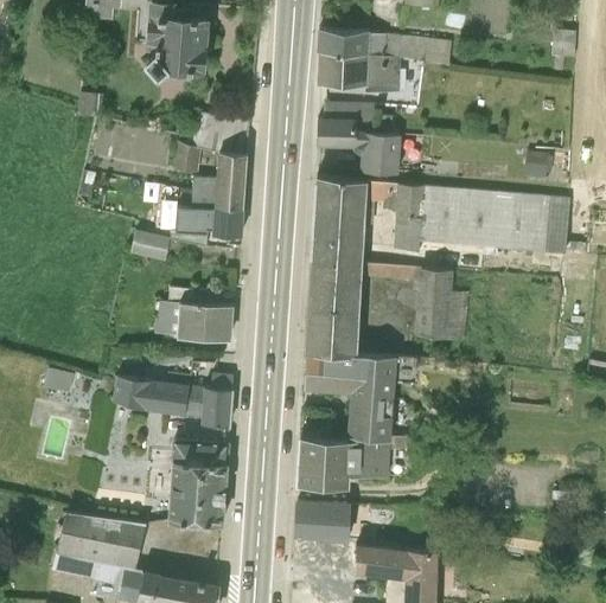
[(120,0),(88,0),(85,18),(119,21),(120,0)]
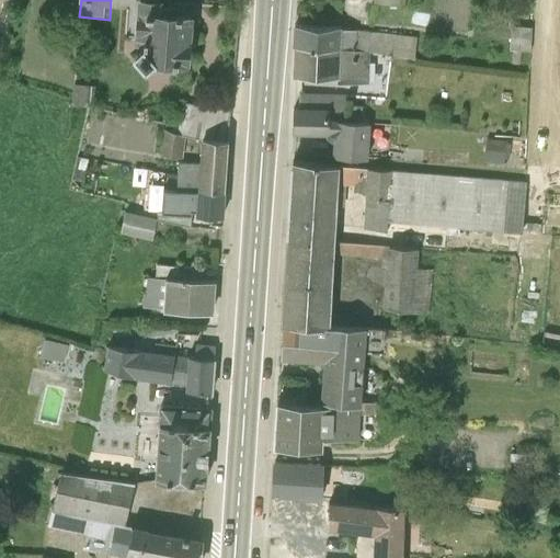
[(164,1),(139,1),(135,55),(150,72),(175,76),(179,66),(190,68),(192,19),(162,12),(164,1)]
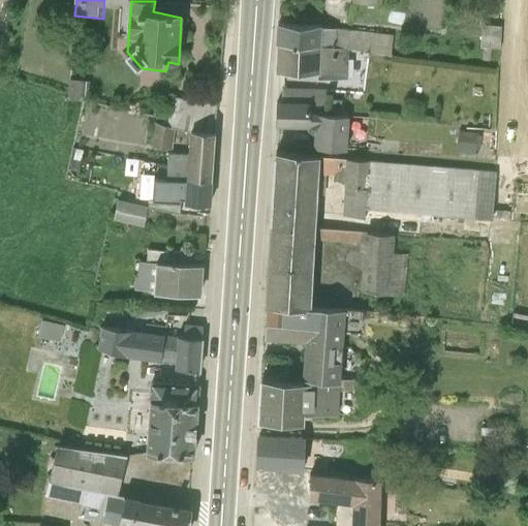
[(486,45),(503,48),(505,27),(488,25),(486,45)]
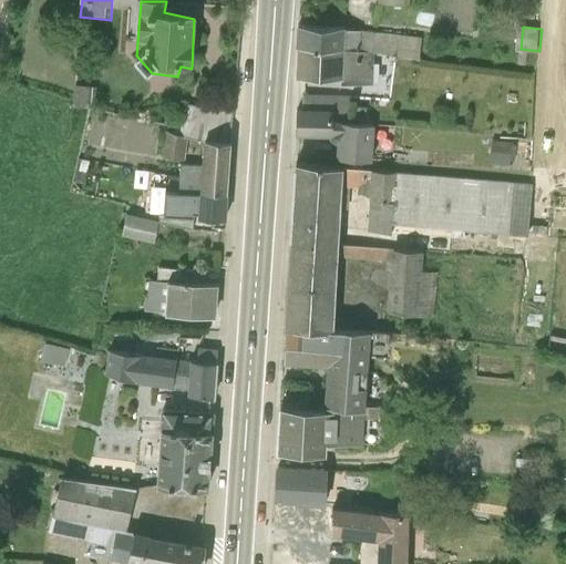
[(300,31),(300,50),(343,51),(343,32),(300,31)]
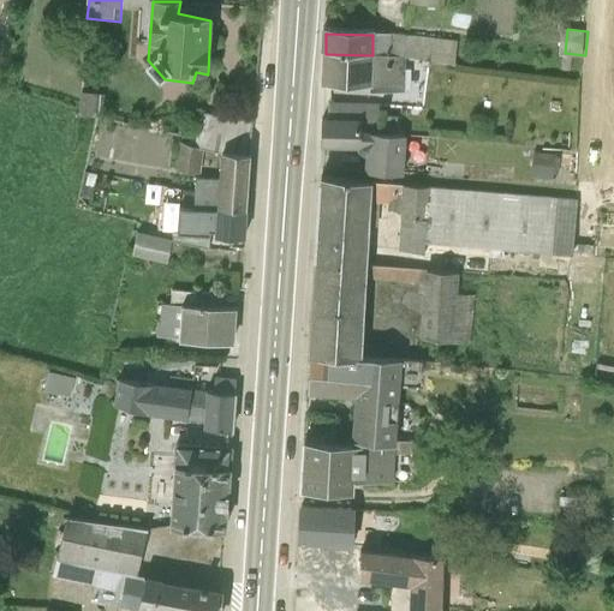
[(373,55),(326,54),(325,87),(373,88),(373,55)]
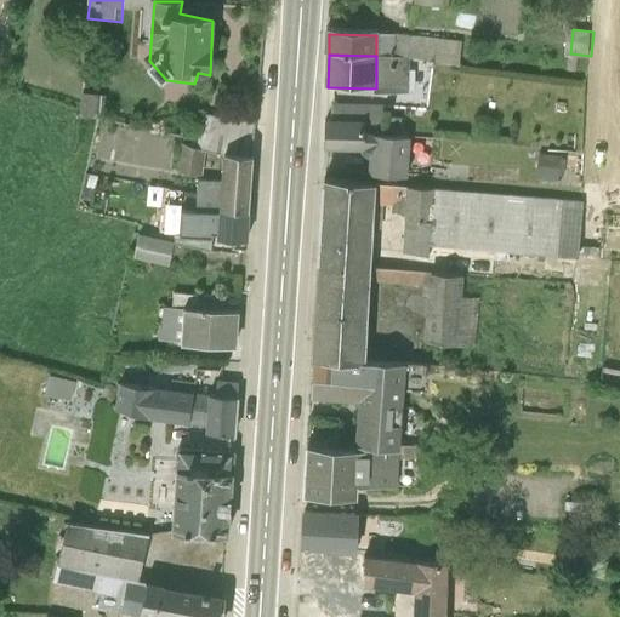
[(408,63),(376,56),(376,89),(408,91),(408,63)]
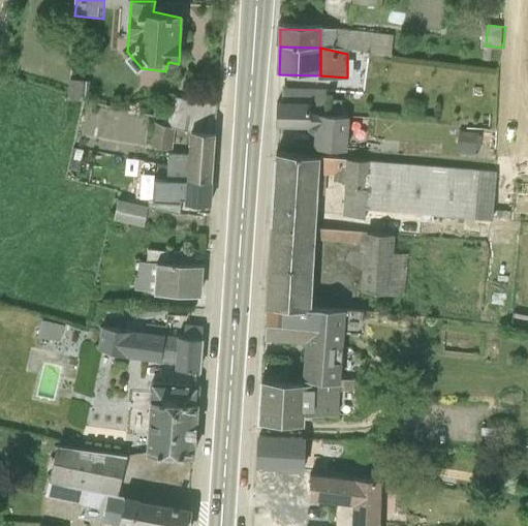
[(172,100),(167,130),(215,137),(219,107),(172,100)]
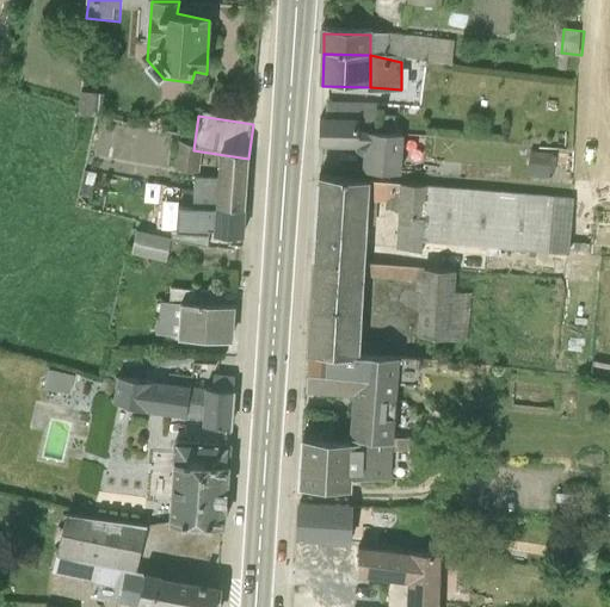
[(359,124),(321,123),(320,149),(363,152),(362,173),(402,175),(405,137),(358,135),(359,124)]
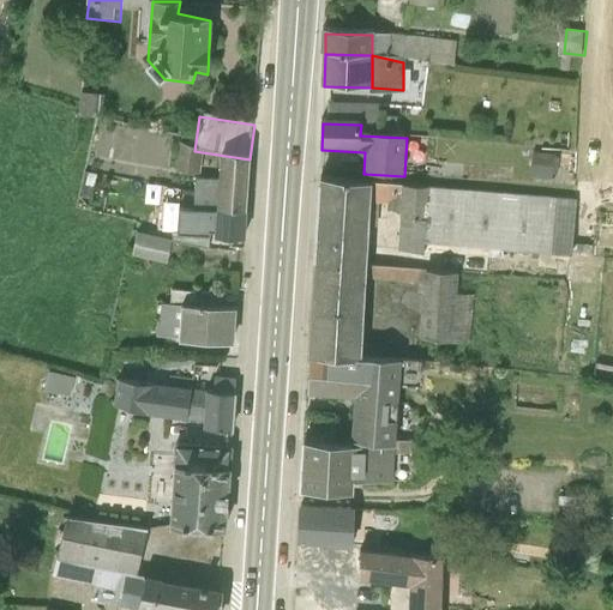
[(557,177),(559,157),(538,155),(535,175),(557,177)]
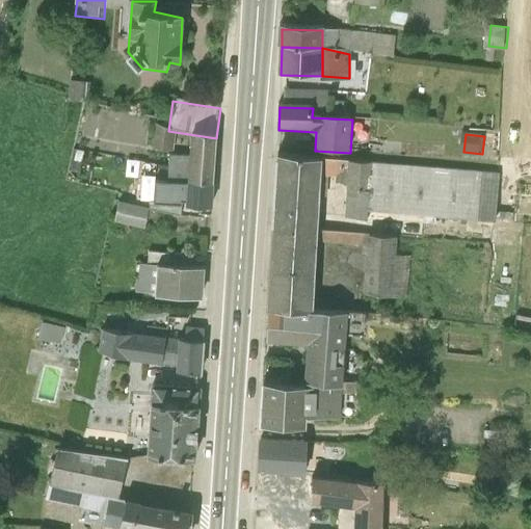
[(214,183),(216,138),(190,136),(190,157),(168,157),(169,180),(188,183),(214,183)]
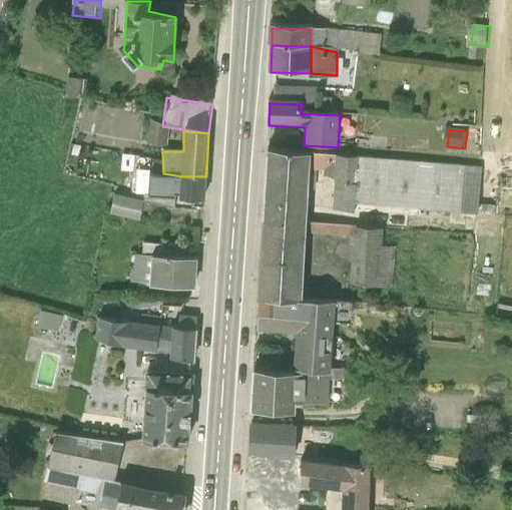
[(307,223),(309,156),(268,153),(265,222),(307,223)]
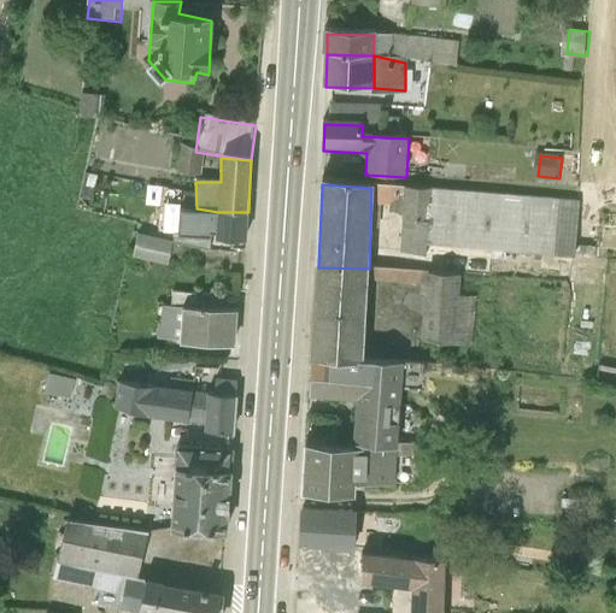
[(579,206),(371,188),(373,231),(404,233),(400,241),(574,261),(579,206)]
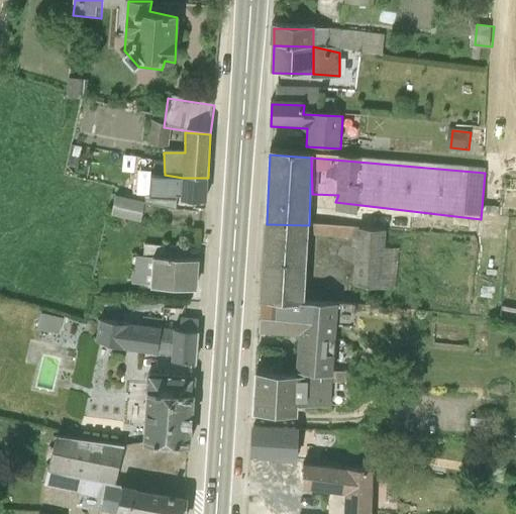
[(182,202),(183,178),(148,176),(147,200),(182,202)]
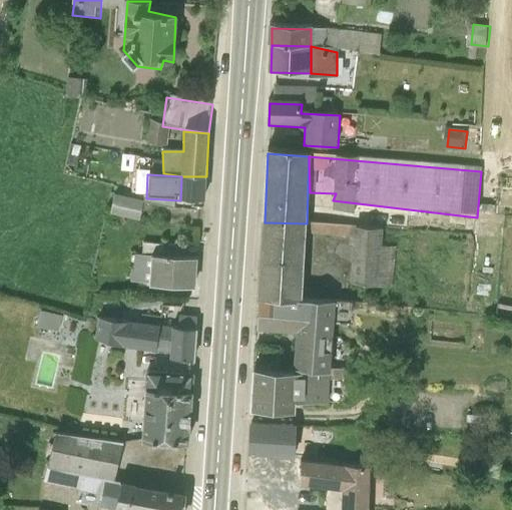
[(206,176),(181,176),(180,200),(205,200),(206,176)]
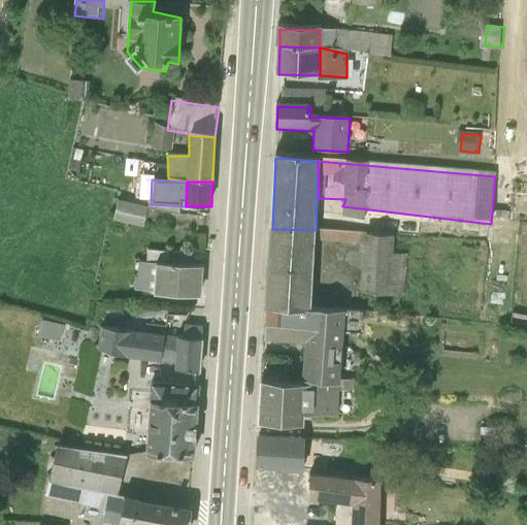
[(362,242),(362,229),(319,228),(319,241),(362,242)]
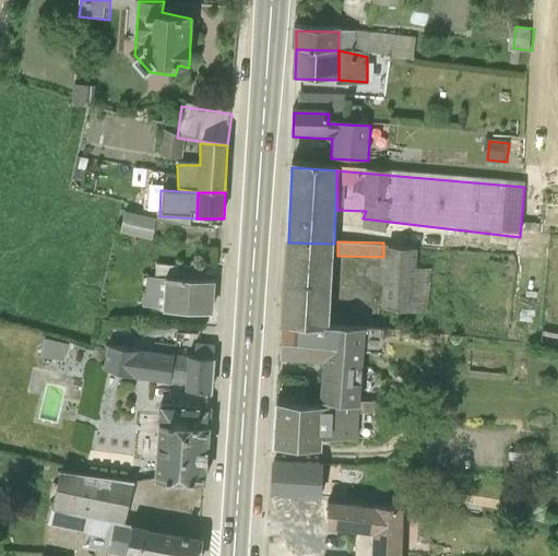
[(334,244),(288,243),(283,329),(329,330),(334,244)]
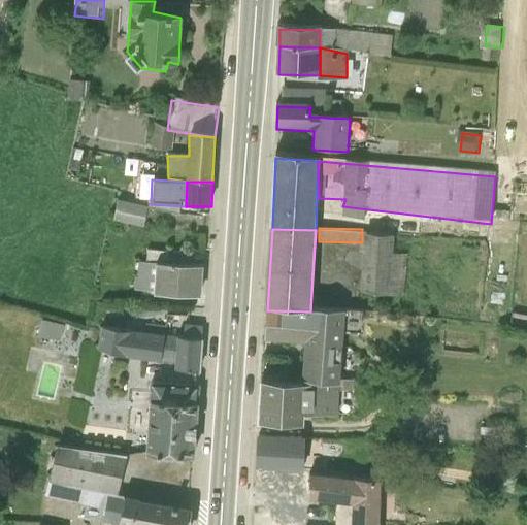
[(407,256),(391,255),(392,239),(363,237),(359,292),(370,293),(403,296),(407,256)]
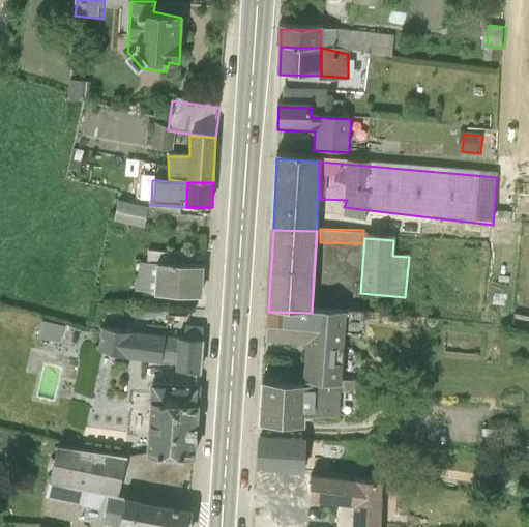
[(149,254),(148,264),(189,266),(190,256),(149,254)]
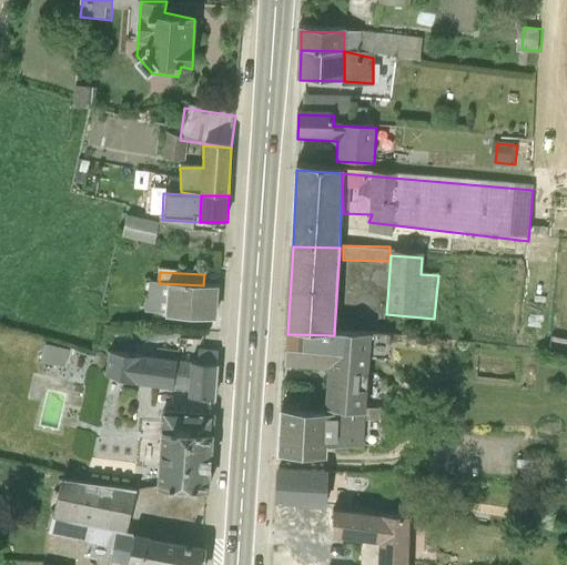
[(203,285),(168,284),(166,318),(215,319),(216,286),(203,285)]
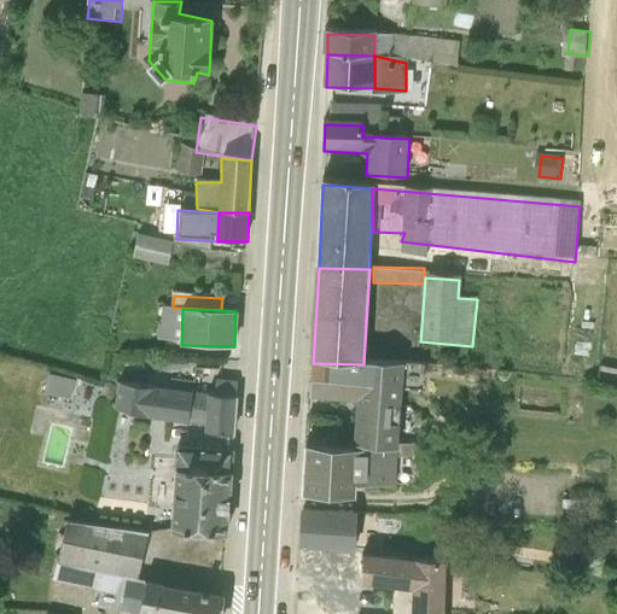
[(364,364),(313,363),(309,397),(355,402),(355,450),(396,452),(401,366),(364,364)]
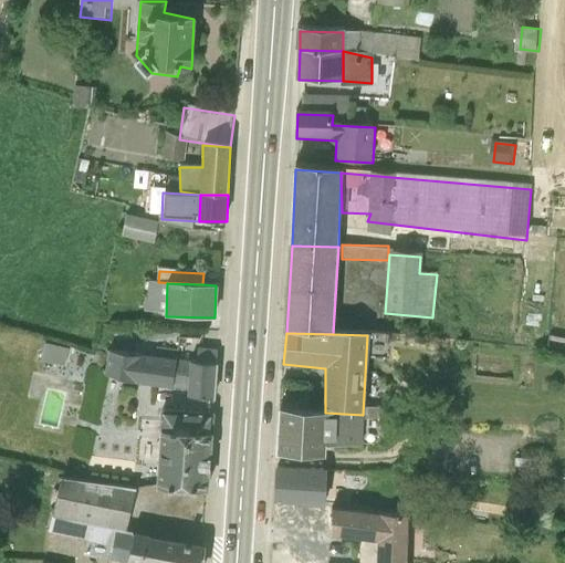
[(175,362),(111,354),(108,379),(168,388),(164,429),(211,433),(216,353),(180,350),(175,362)]
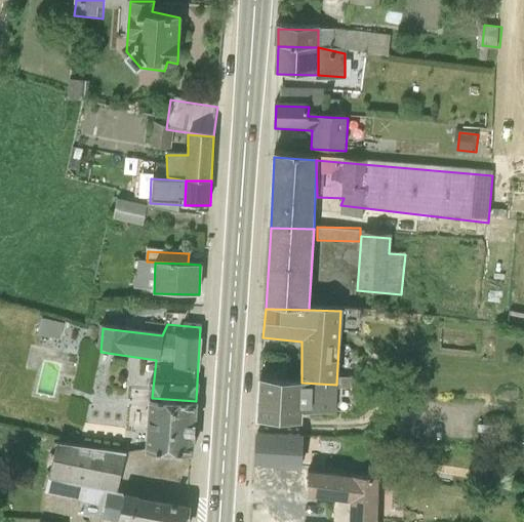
[(301,383),(259,380),(257,420),(300,423),(301,412),(335,414),(336,385),(301,383)]
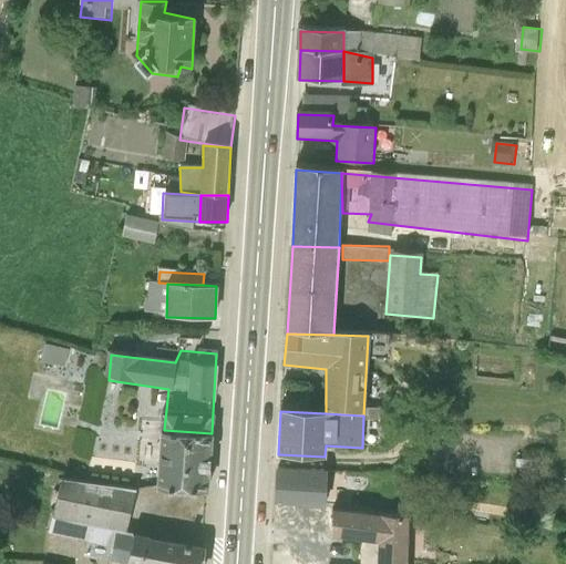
[(164,430),(162,431),(156,488),(208,492),(212,433),(164,430)]
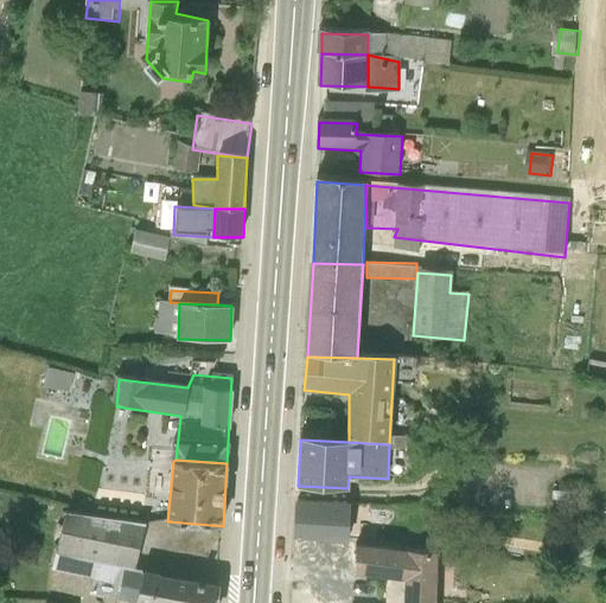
[(553,493),(552,519),(565,520),(566,494),(553,493)]
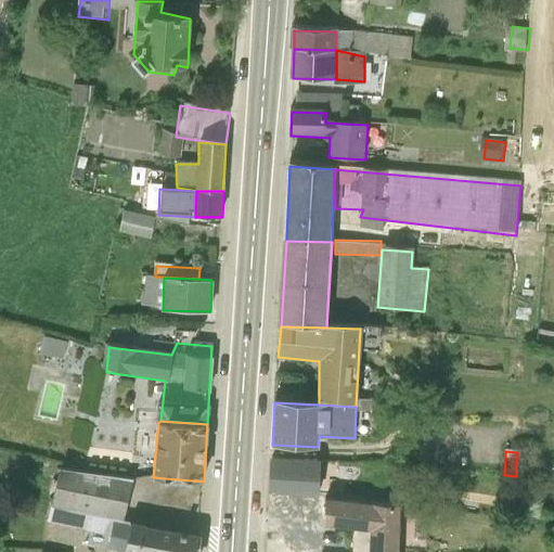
[(320,466),(274,462),(271,492),(317,497),(320,466)]
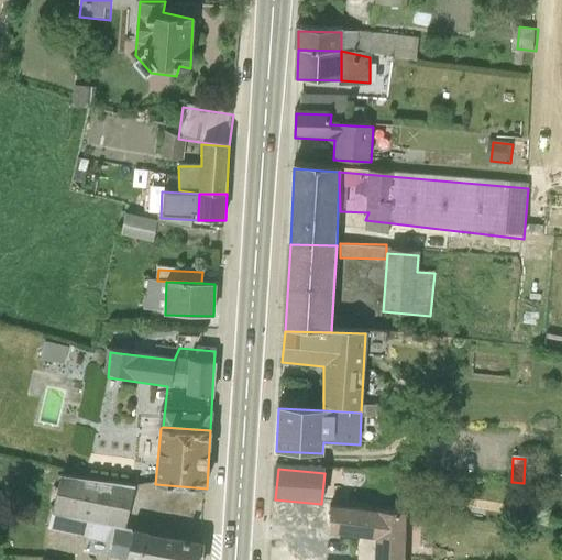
[(134,487),(64,475),(47,530),(120,546),(134,487)]
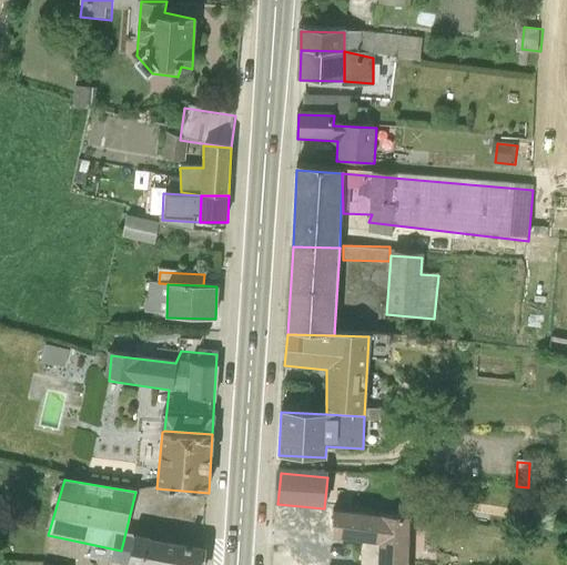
[(406,564),(408,520),(334,513),(332,537),(378,546),(377,564),(406,564)]
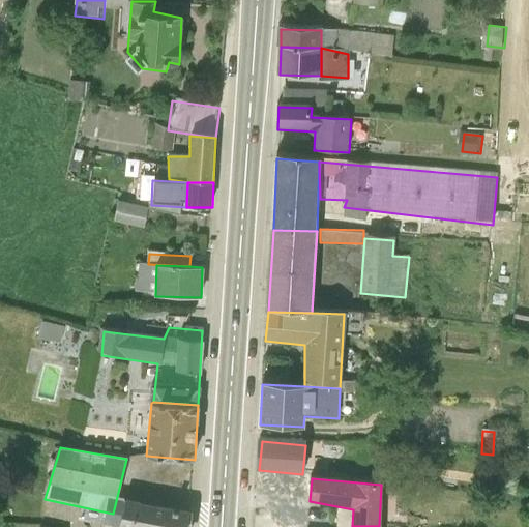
[(189,526),(192,513),(127,498),(121,526),(189,526)]
